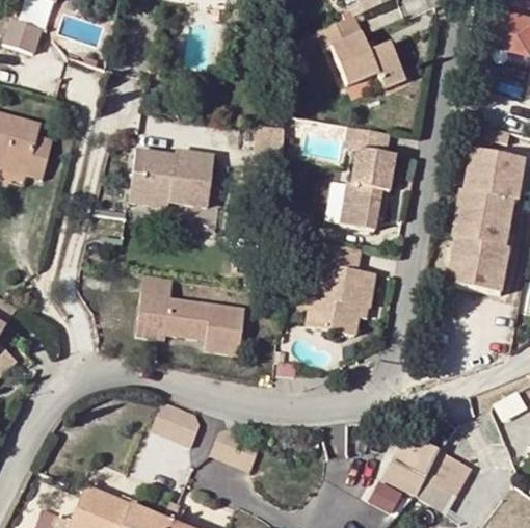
[(19,0),(12,19),(21,21),(27,0),(19,0)]
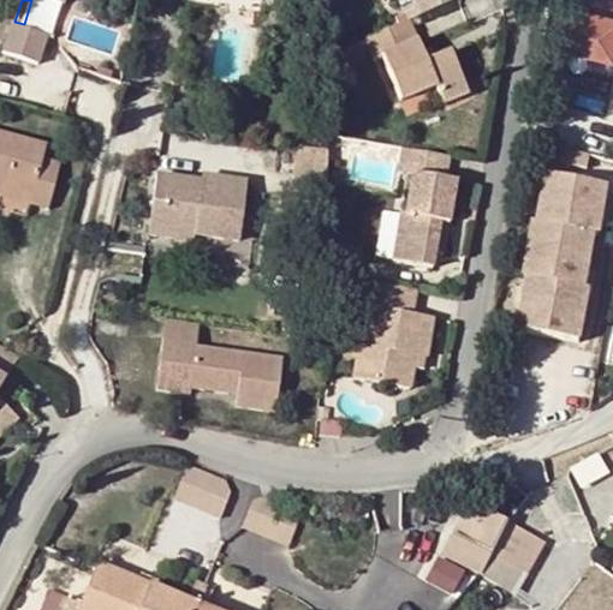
[(415,0),(420,12),(448,0),(388,0),(415,0)]
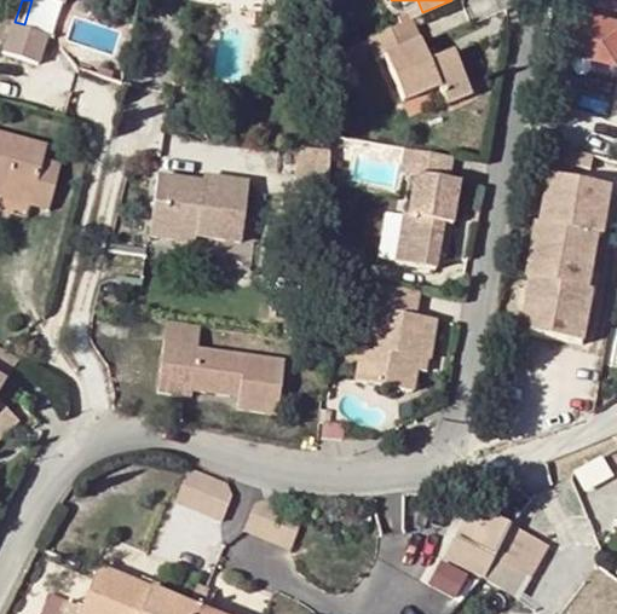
[(584,0),(584,1),(616,10),(616,0),(584,0)]
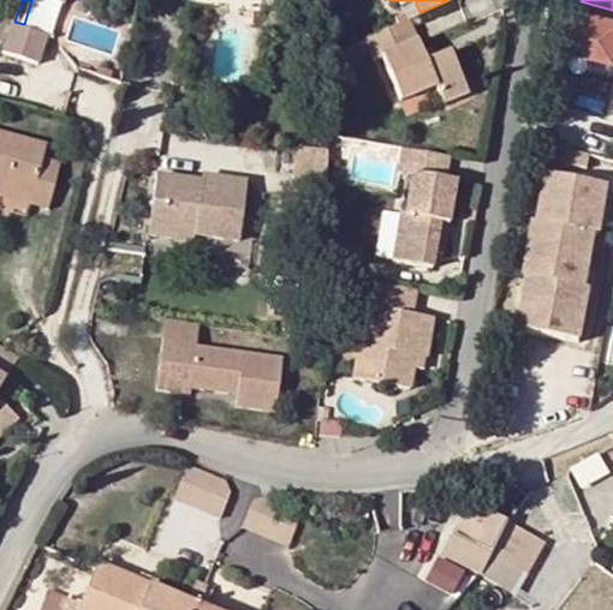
[(406,18),(363,37),(375,59),(382,55),(403,99),(433,85),(441,103),(468,91),(456,67),(448,49),(427,59),(406,18)]
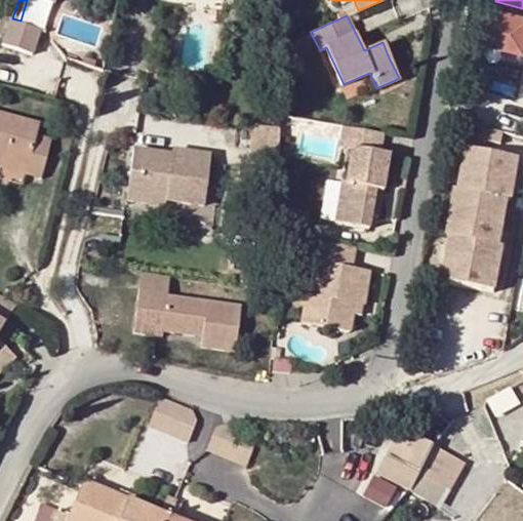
[(10,17),(2,41),(35,51),(43,28),(21,21),(12,18),(10,17)]
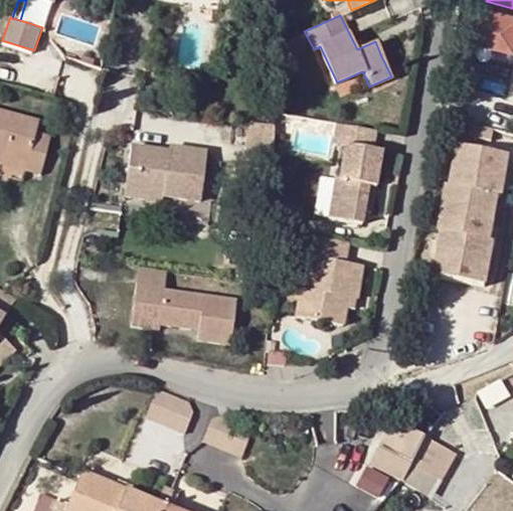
[(0,152),(26,160),(24,168),(38,172),(49,133),(34,129),(37,118),(0,108),(0,152)]
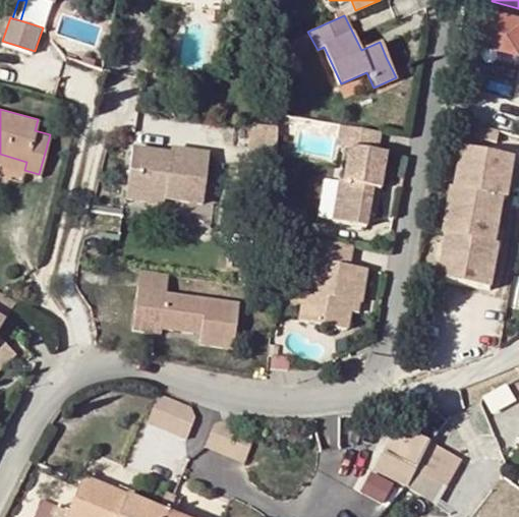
[(277,160),(278,127),(273,126),(255,123),(251,156),(277,160)]
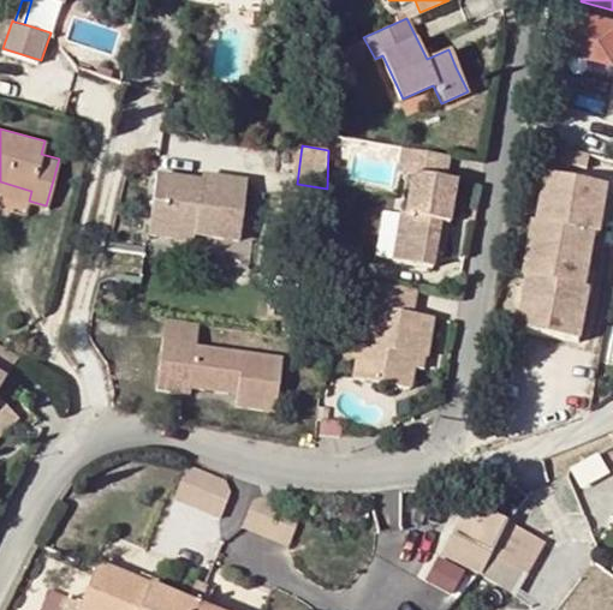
[(453,155),(404,147),(400,169),(415,172),(408,210),(404,209),(396,259),(436,265),(438,253),(446,255),(450,231),(442,229),(444,221),(451,222),(459,179),(448,177),(453,155)]
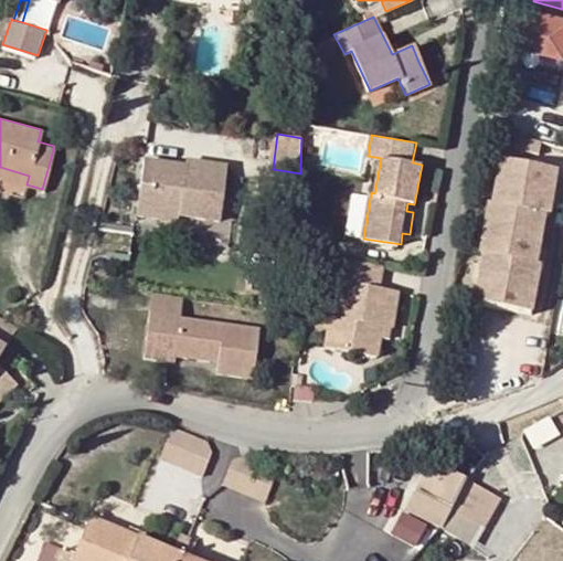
[(562,167),(510,157),(501,201),(497,200),(488,251),(491,252),(482,299),(538,309),(546,262),(542,261),(552,211),(555,211),(562,178),(562,167)]
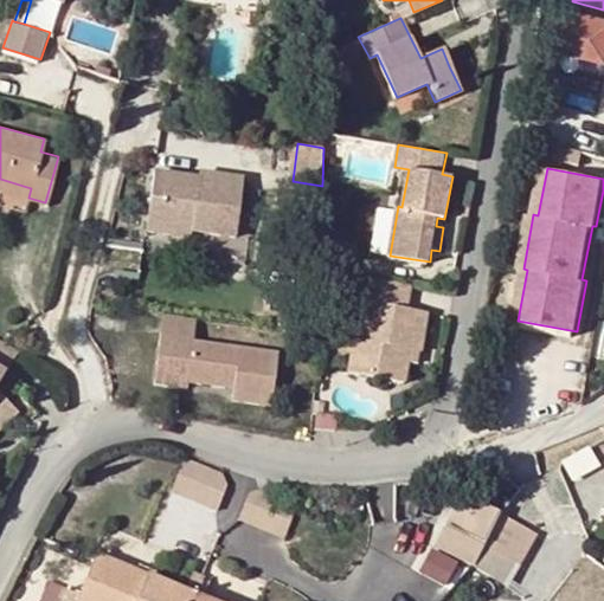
[(155,169),(147,228),(193,234),(192,228),(238,234),(245,175),(200,169),(199,174),(155,169)]
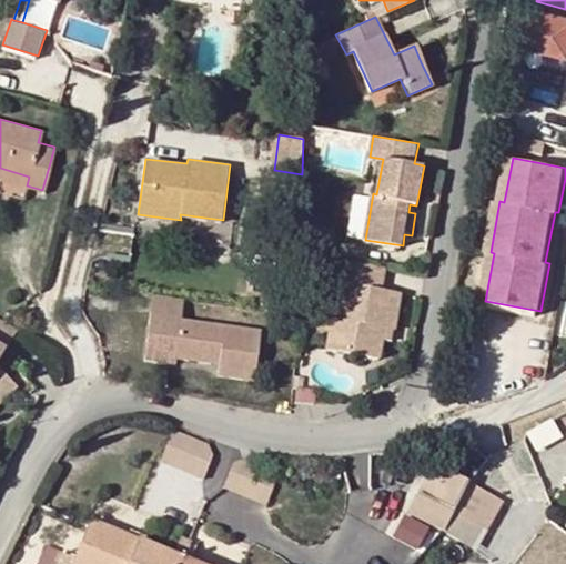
[(29,177),(0,168),(0,178),(27,185),(29,177)]
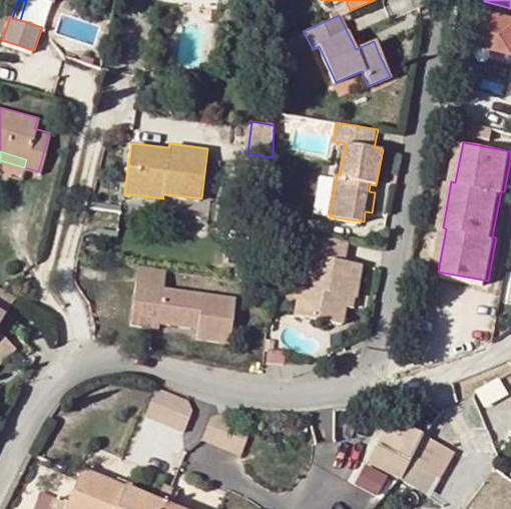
[(350,241),(312,234),(308,256),(318,258),(313,291),(304,289),(299,318),(345,325),(348,306),(349,296),(360,297),(365,265),(347,261),(350,241)]
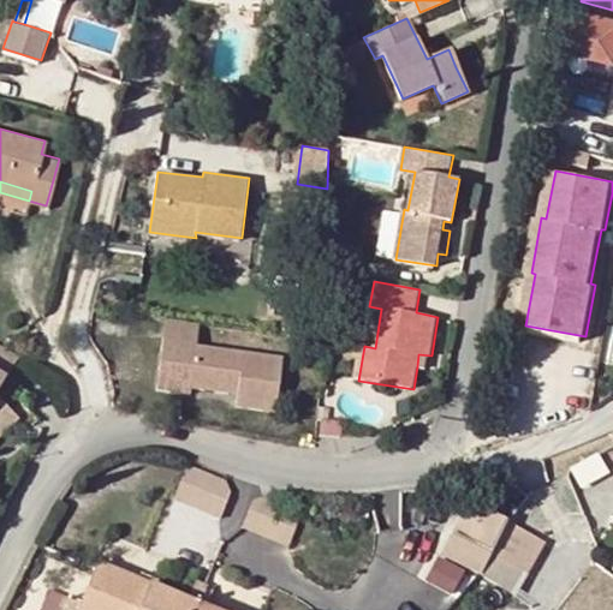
[(198,323),(162,318),(160,334),(196,338),(198,323)]
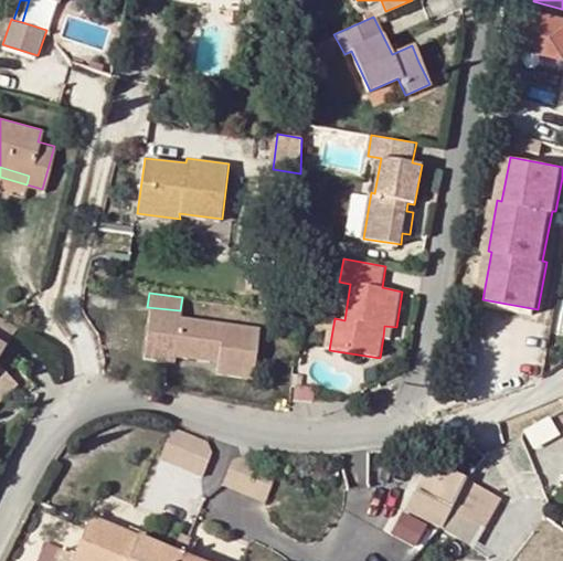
[(179,317),(180,310),(147,307),(141,357),(214,367),(213,372),(251,378),(256,328),(179,317)]
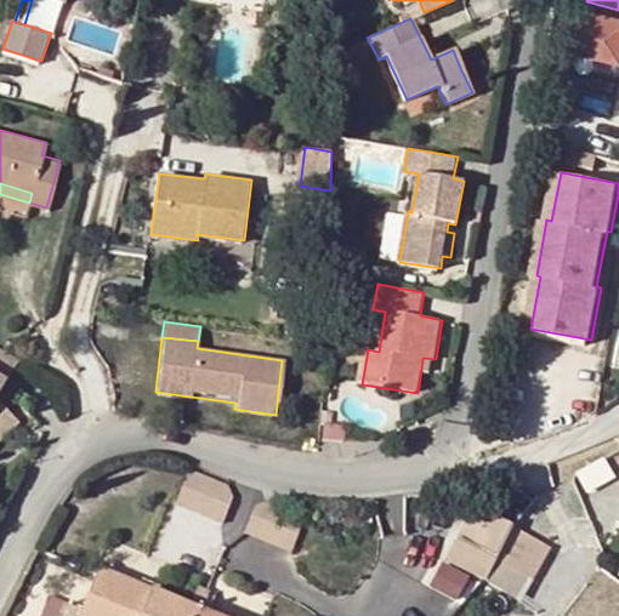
[(0,437),(18,418),(0,399),(0,388),(18,361),(0,349),(0,437)]
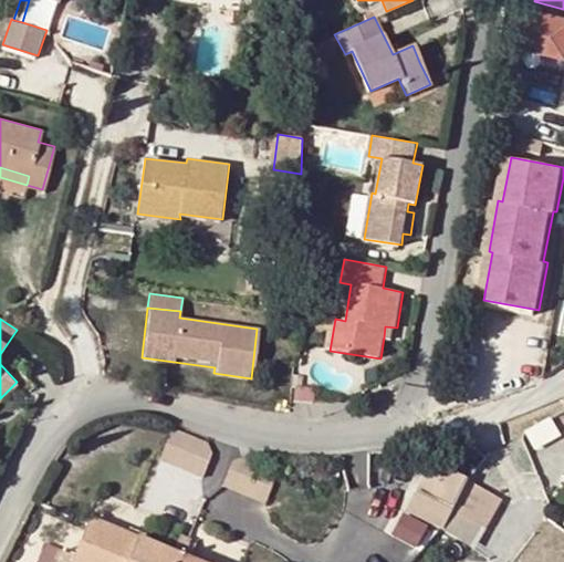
[(395,340),(397,328),(385,326),(384,337),(395,340)]
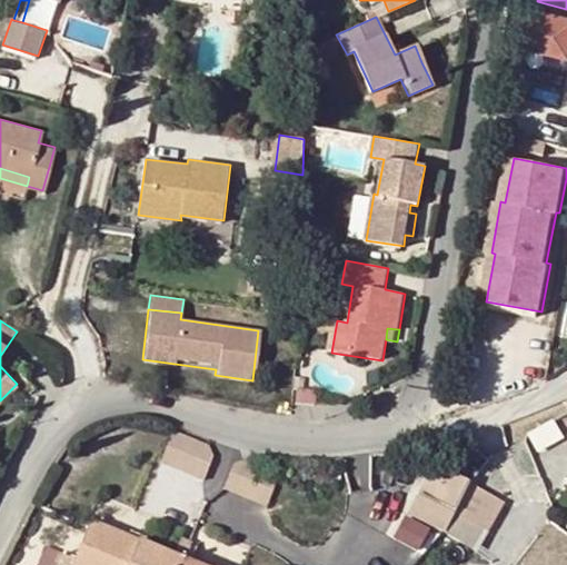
[(295,375),(295,384),(306,385),(306,375),(295,375)]
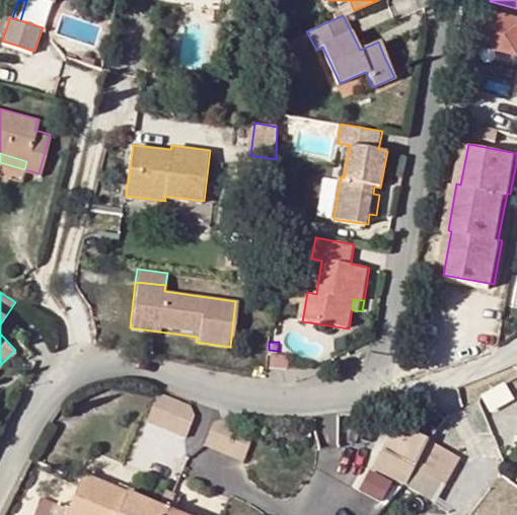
[(269,350),(268,367),(287,367),(287,351),(279,351),(269,350)]
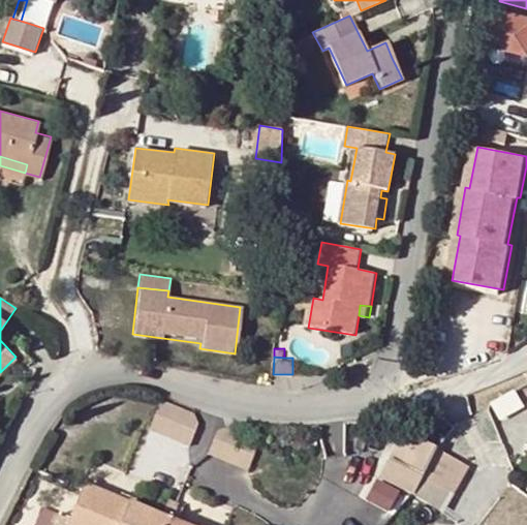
[(195,410),(162,396),(150,427),(189,443),(199,420),(195,410)]
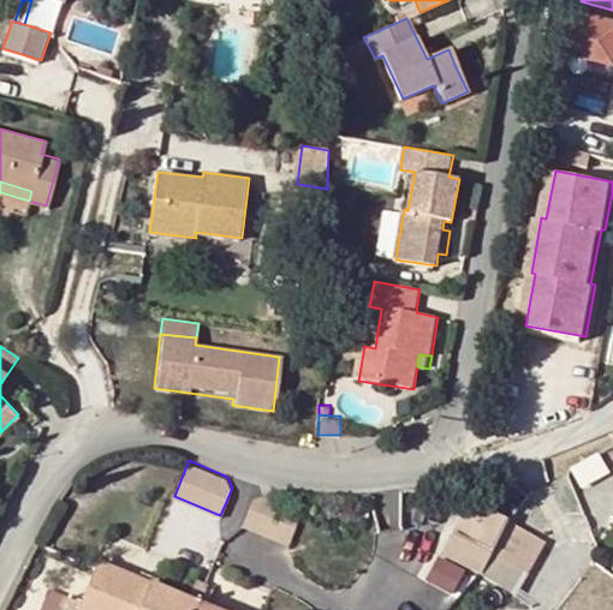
[(266,492),(254,496),(243,525),(289,544),(304,508),(266,492)]
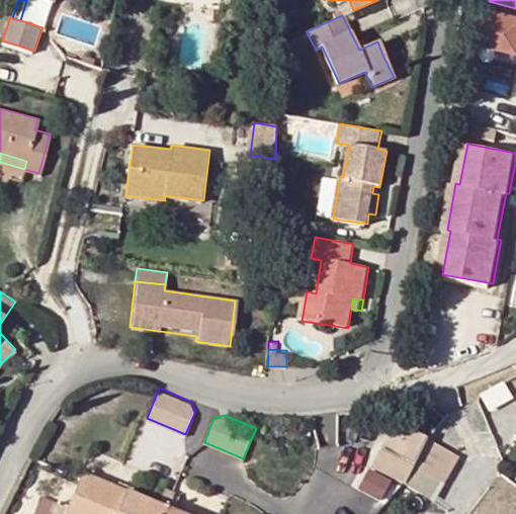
[(426,437),(396,421),(382,447),(413,464),(426,437)]
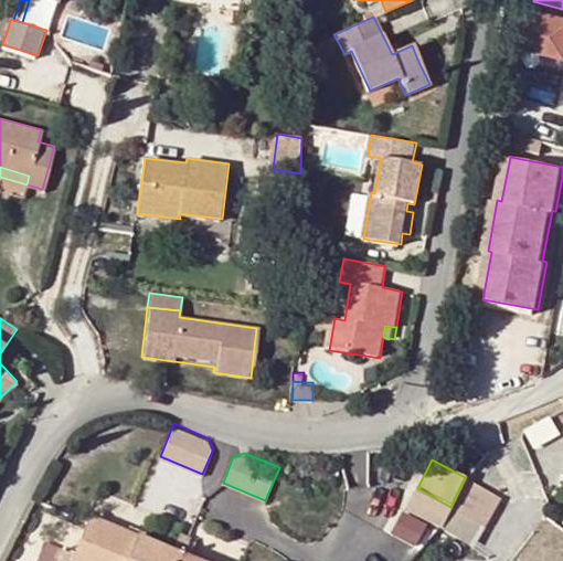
[(500,496),(465,477),(450,507),(441,527),(475,542),(500,496)]
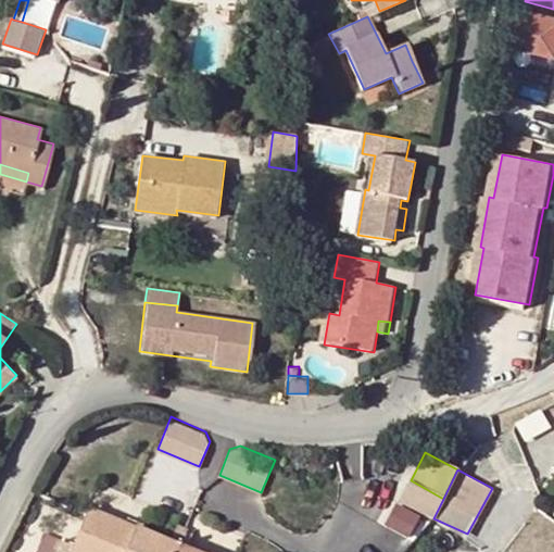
[(401,500),(433,518),(443,499),(411,480),(401,500)]
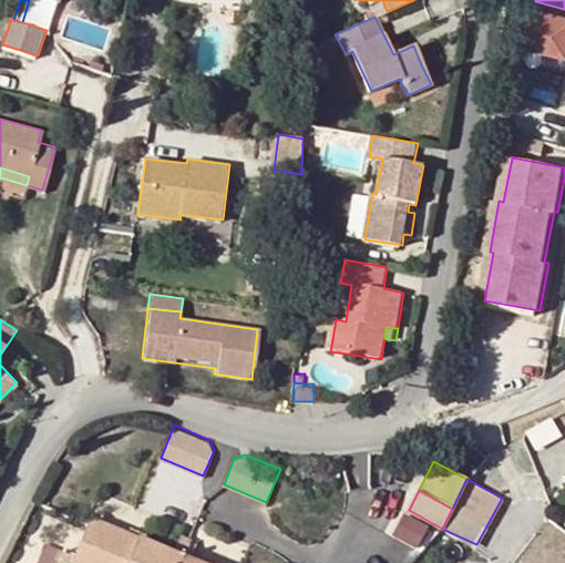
[(183,562),(185,559),(90,518),(75,552),(47,541),(37,562),(183,562)]
